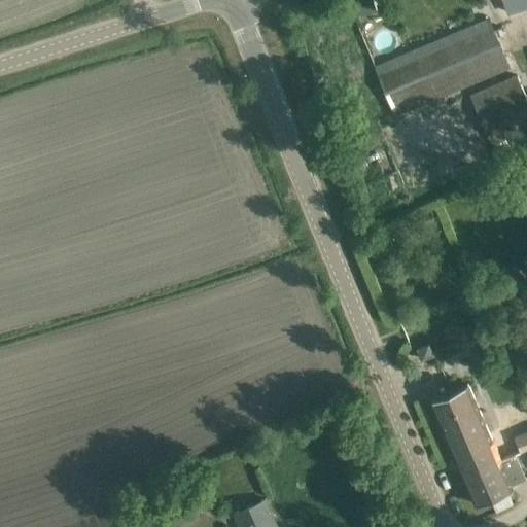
[(374,11),(370,0),(355,0),(360,14),(374,11)]
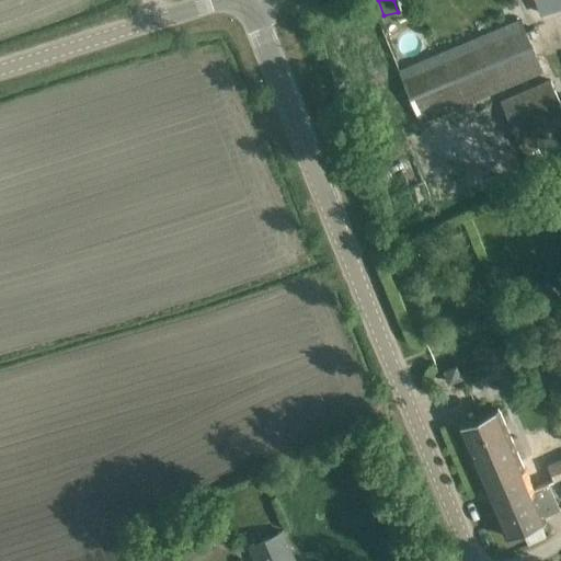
[(560,0),(536,0),(541,15),(560,8),(560,0)]
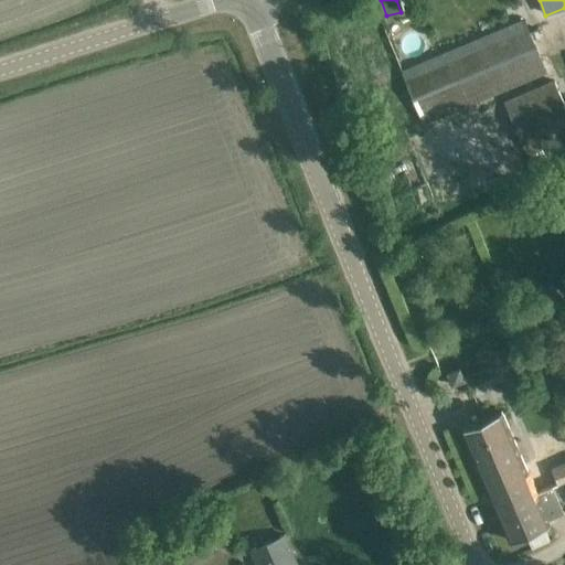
[(524,20),(402,72),(424,123),(545,71),(524,20)]
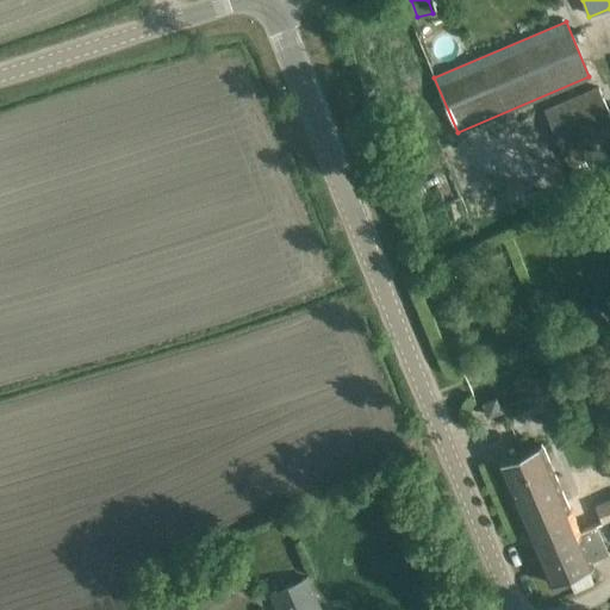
[(546,113),(567,165),(570,163),(576,178),(589,172),(583,157),(609,145),(609,113),(599,89),(546,113)]
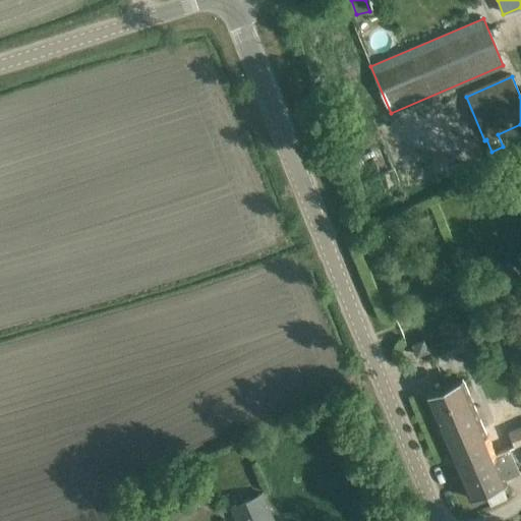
[(423,340),(412,344),(417,356),(428,351),(423,340)]
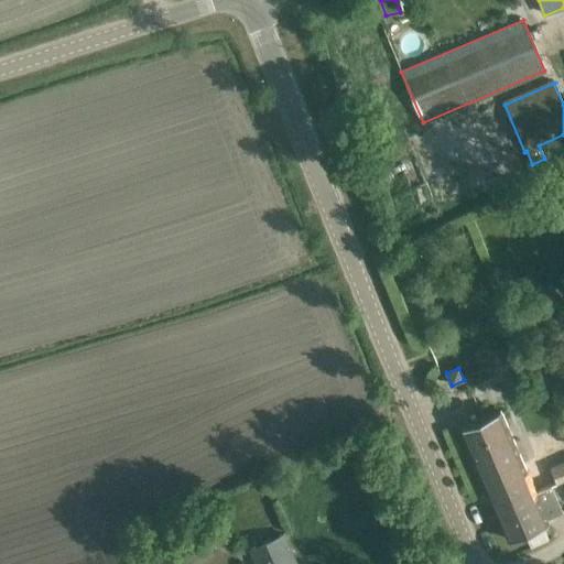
[(500,410),(462,427),(494,502),(533,486),(535,491),(535,492),(553,486),(556,484),(556,483),(551,470),(563,464),(563,445),(534,458),(541,473),(530,478),(500,410)]
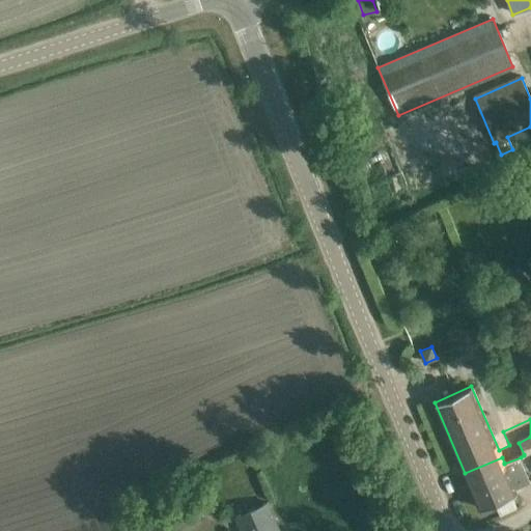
[(530,437),(519,443),(524,454),(524,455),(525,456),(530,452),(530,437)]
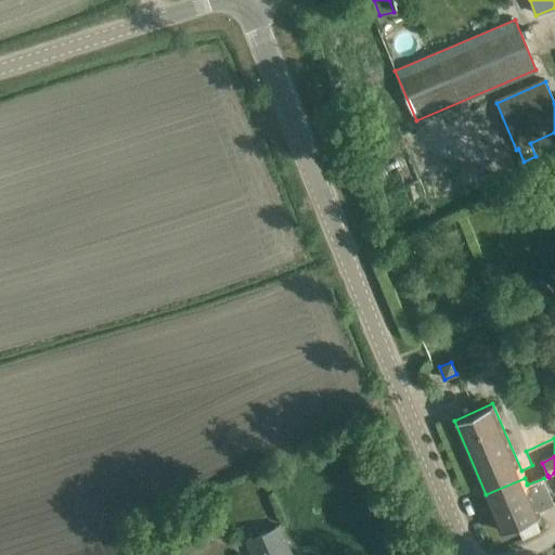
[(525,478),(486,494),(502,531),(540,515),(539,511),(554,504),(544,478),(527,485),(527,483),(525,478)]
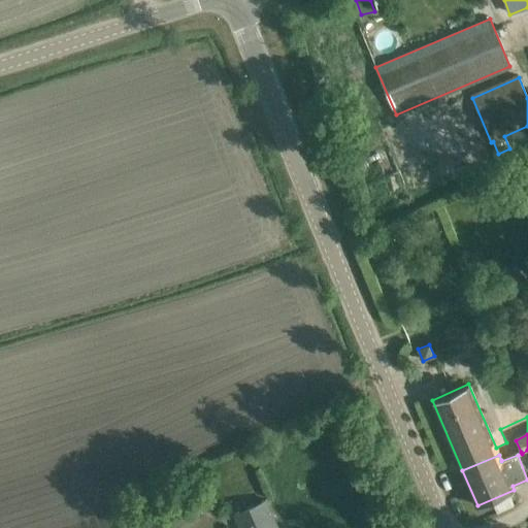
[(158,502),(155,493),(137,499),(141,509),(158,502)]
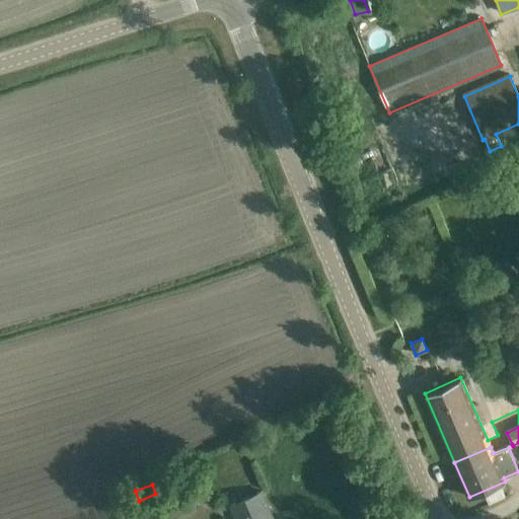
[(231,505),(236,518),(273,518),(262,492),(243,500),(231,505)]
